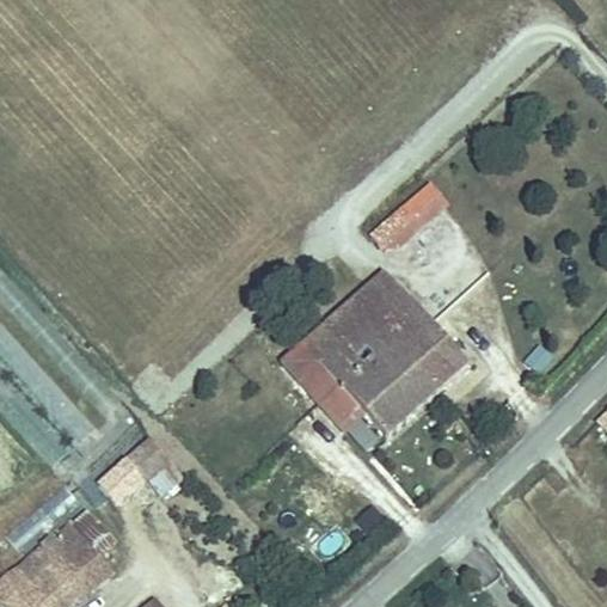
[(392,244),(441,203),(423,184),(363,233),(373,244),(384,235),(392,244)]
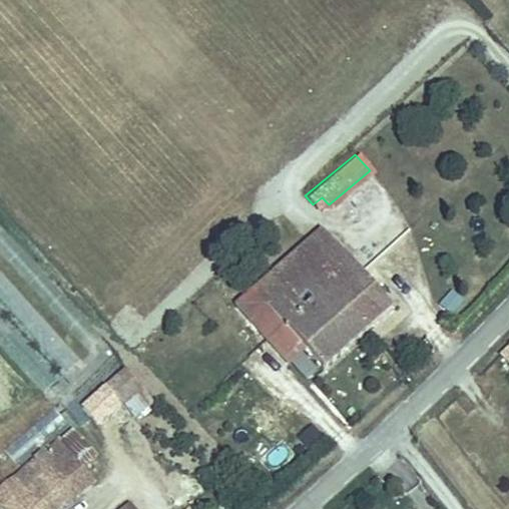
[(329,204),(322,197),(313,204),(315,206),(329,204)]
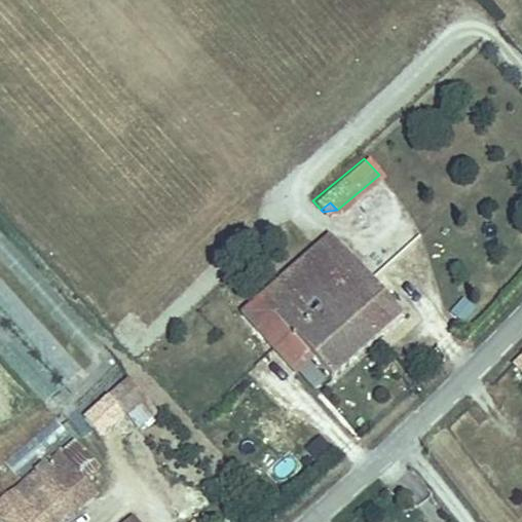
[(0,261),(86,353),(101,340),(0,232),(0,261)]
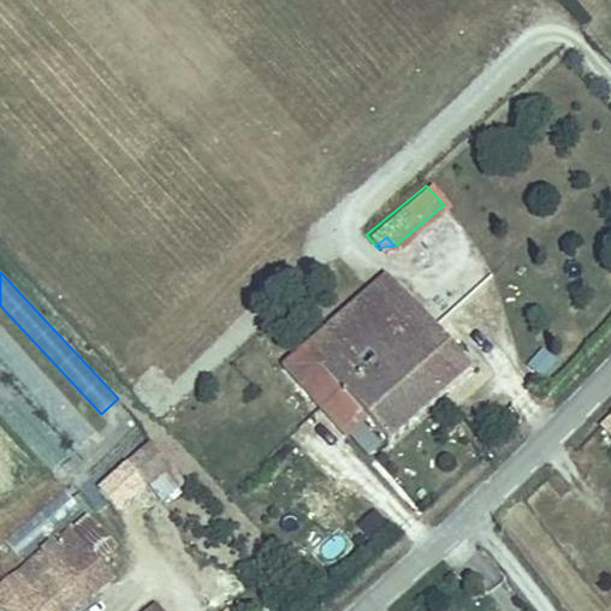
[(384,440),(466,367),(381,272),(302,344),(282,362),(280,363),(336,426),(355,409),(361,415),(384,440)]
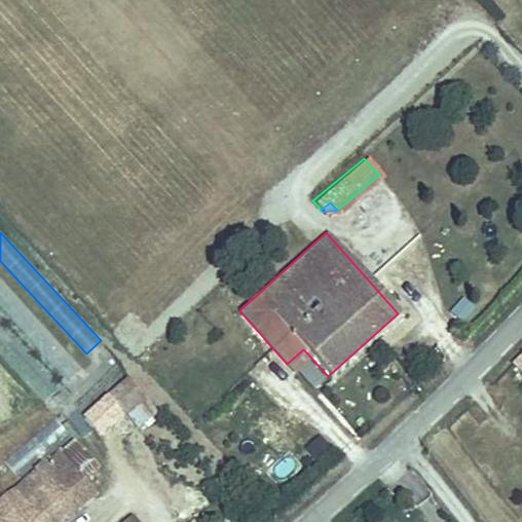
[(258,294),(236,269),(219,285),(240,309),(258,294)]
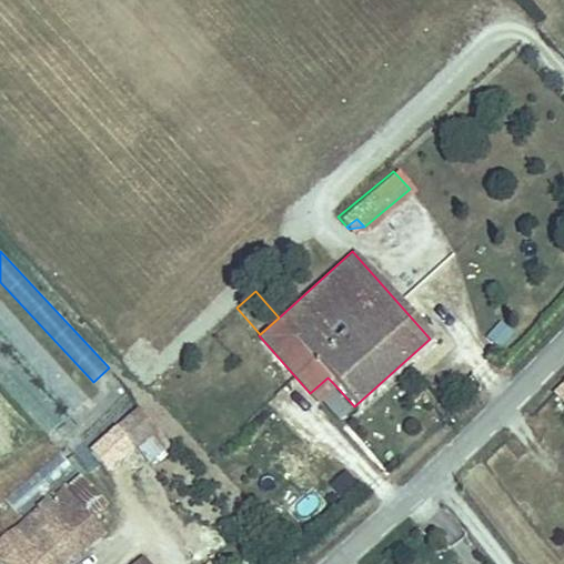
[(0,334),(68,409),(84,393),(0,301),(0,334)]
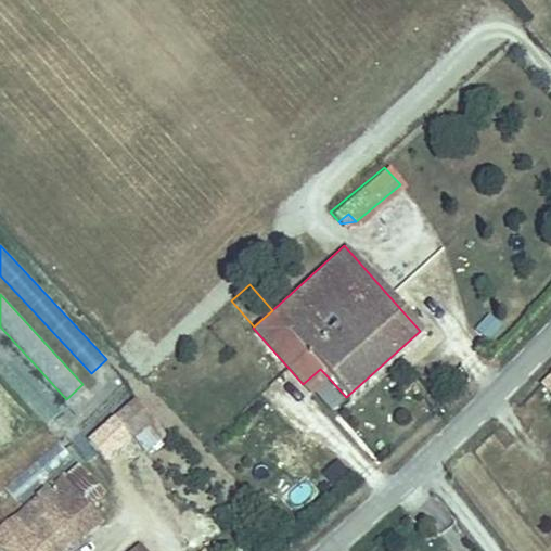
[(485,335),(497,320),(483,309),(471,325),(485,335)]
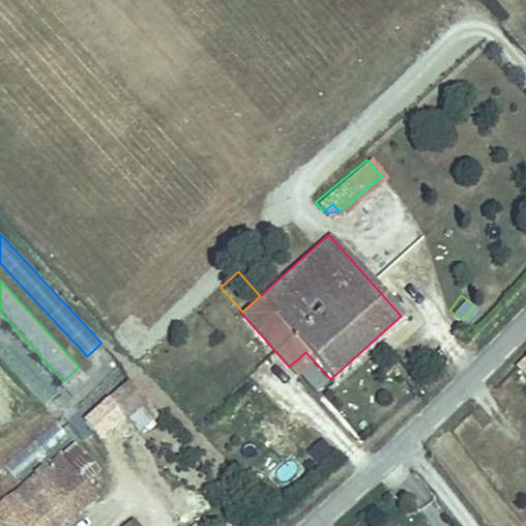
[(54,388),(0,328),(0,357),(39,401),(54,388)]
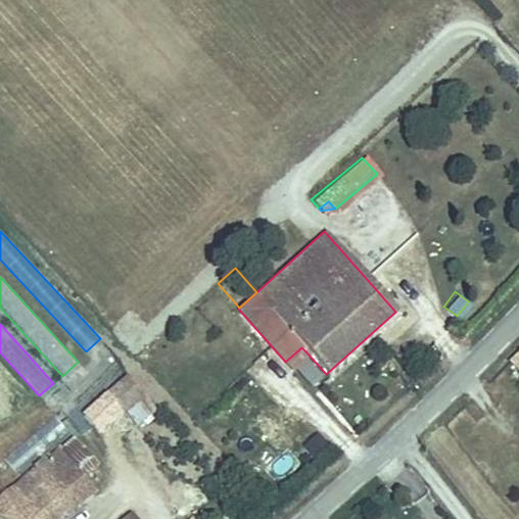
[(290,368),(307,352),(301,347),(285,362),(290,368)]
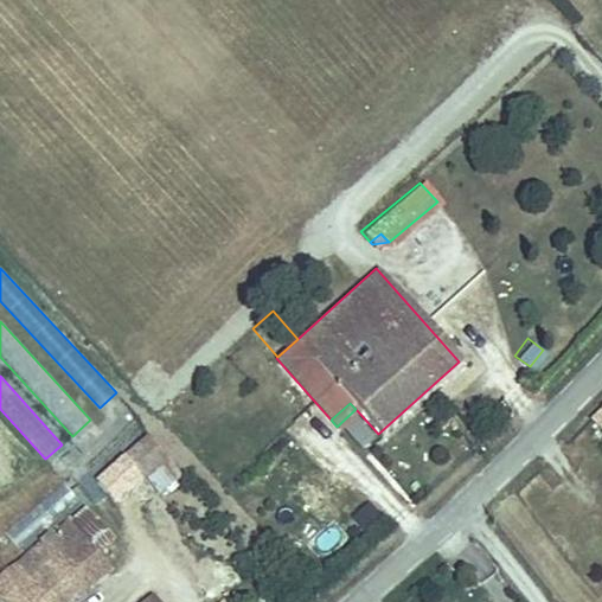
[(601,423),(601,408),(599,404),(587,415),(597,428),(601,423)]
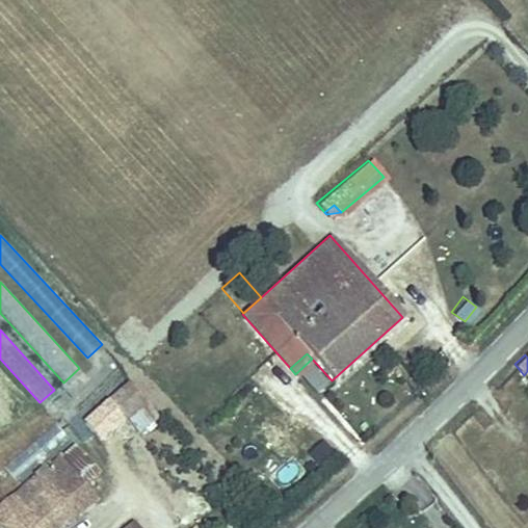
[(155,415),(125,380),(105,399),(134,432),(155,415)]
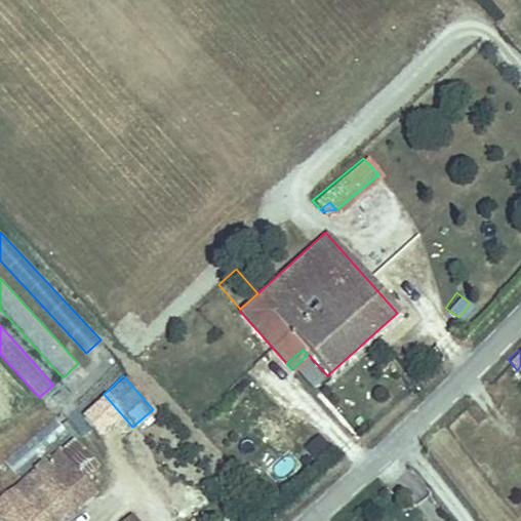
[(96,432),(119,411),(104,394),(81,414),(96,432)]
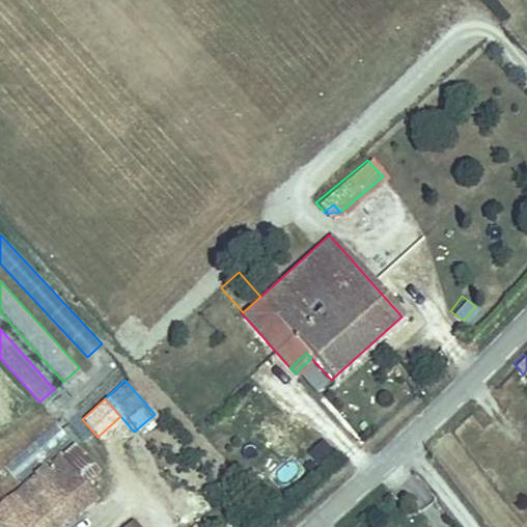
[(46,415),(0,462),(0,466),(14,479),(61,430),(46,415)]
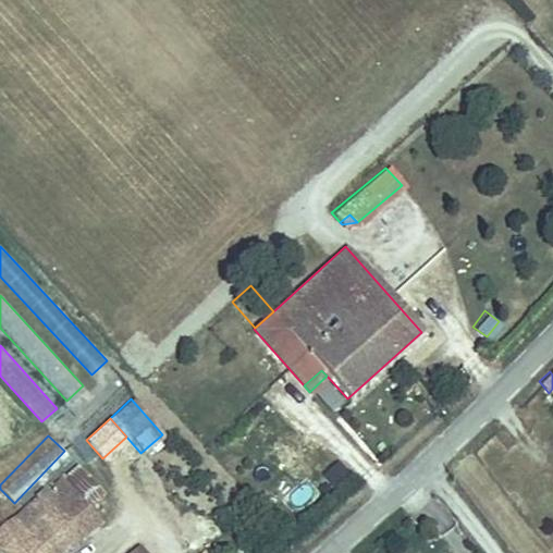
[(101,493),(76,465),(62,477),(86,506),(101,493)]
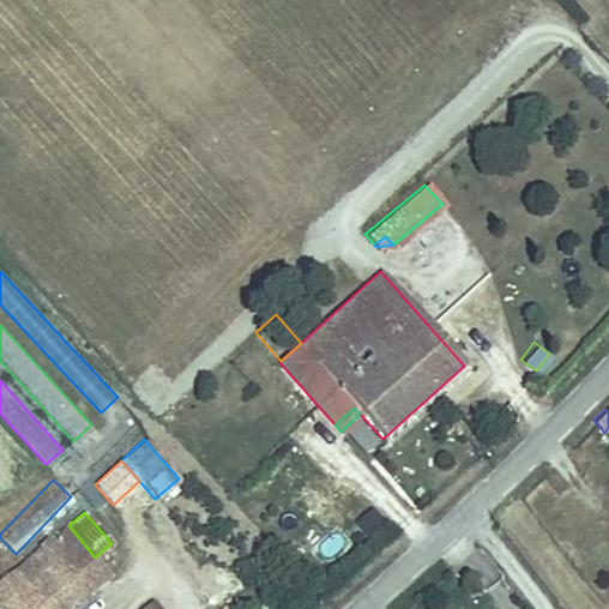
[(107,572),(95,558),(68,525),(35,552),(74,600),(107,572)]
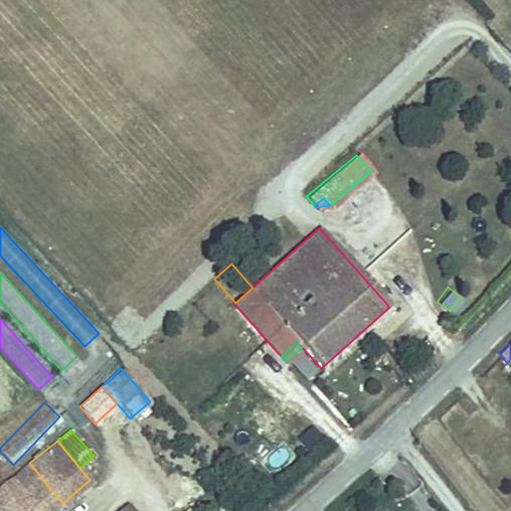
[(52,510),(62,503),(29,463),(0,487),(0,510),(52,510)]
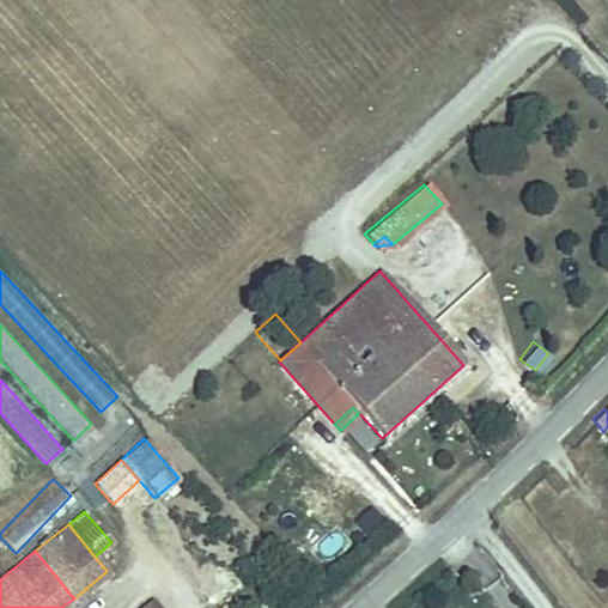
All buildings are outlined.
